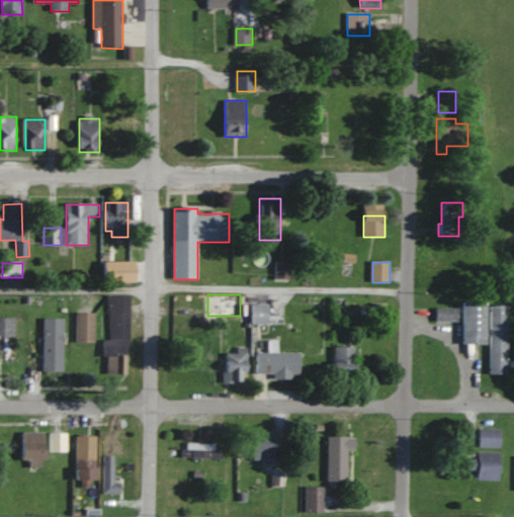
[(131,297),(110,297),(110,341),(131,341),(131,297)]
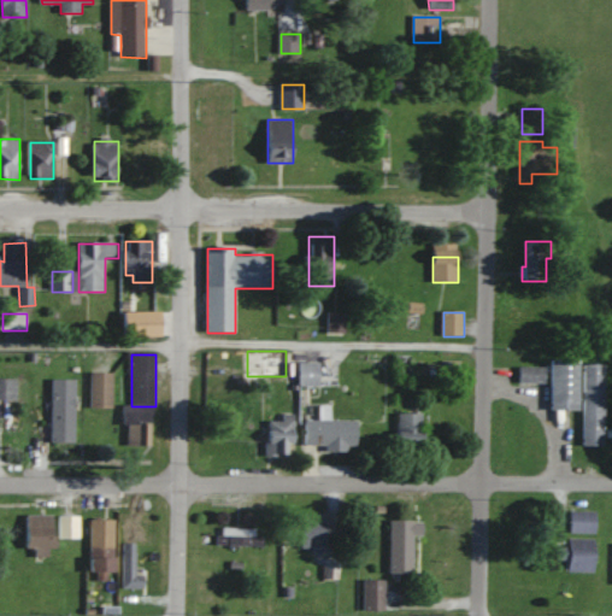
[(580,411),(580,362),(552,362),(552,411),(580,411)]
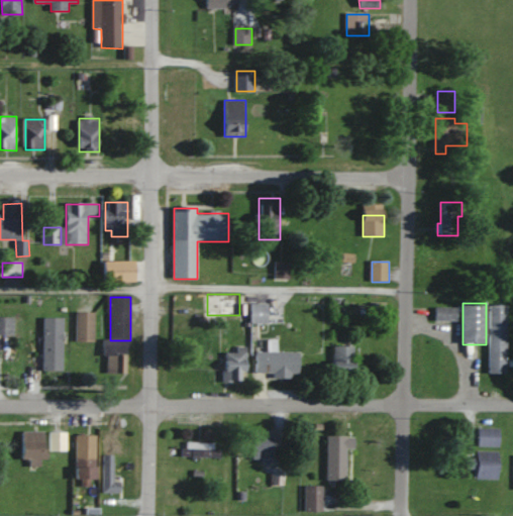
[(251,304),(251,323),(269,323),(269,304),(251,304)]
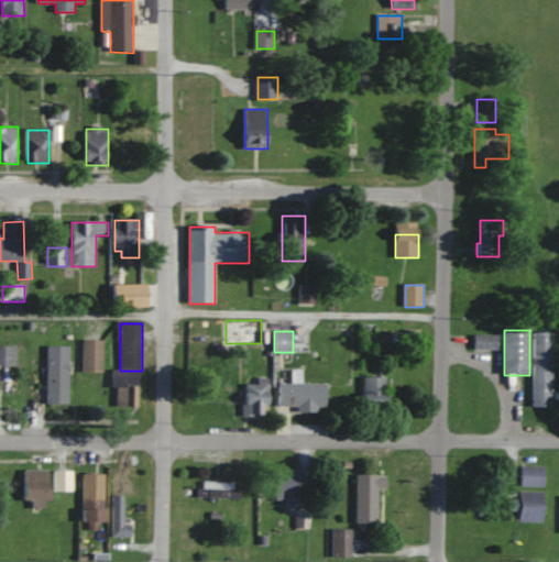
[(554,333),(535,333),(535,408),(554,408),(554,333)]
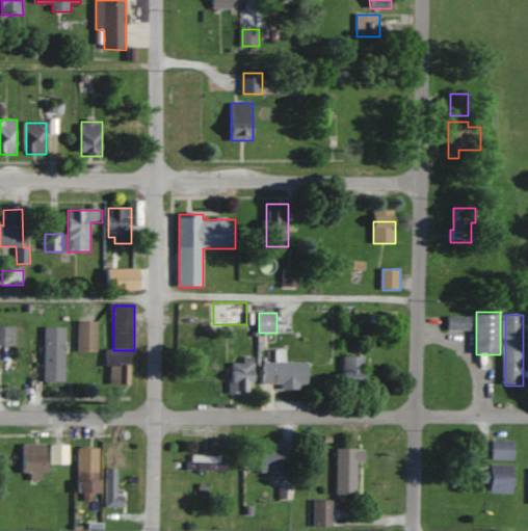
[(471,318),(449,318),(449,330),(471,330),(471,318)]
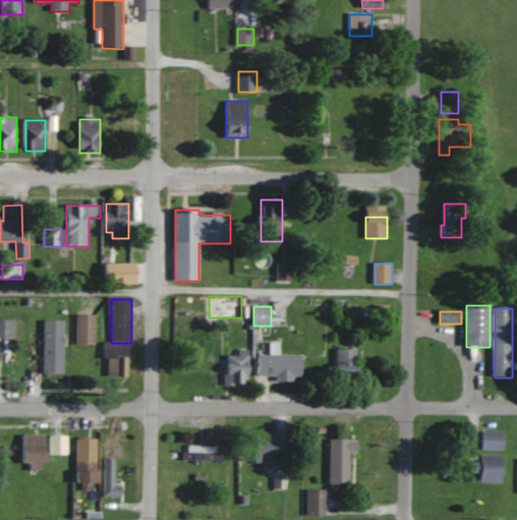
[(78,345),(96,345),(96,314),(78,314),(78,345)]
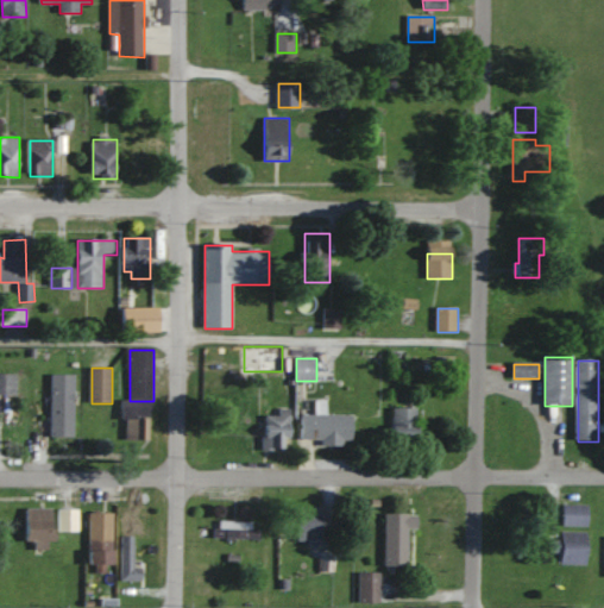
[(17,375),(0,374),(0,393),(17,394),(17,375)]
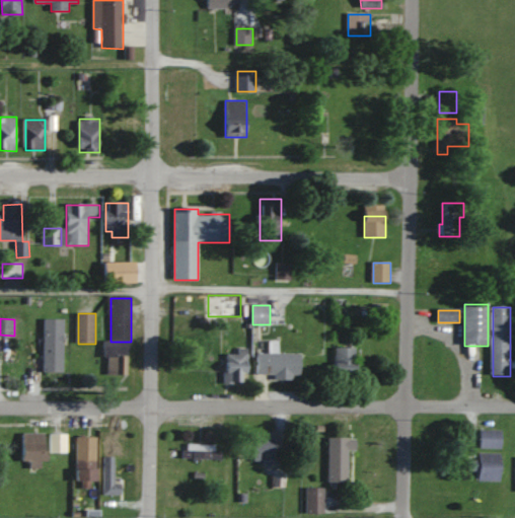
[(64,372),(64,319),(45,319),(45,372),(64,372)]
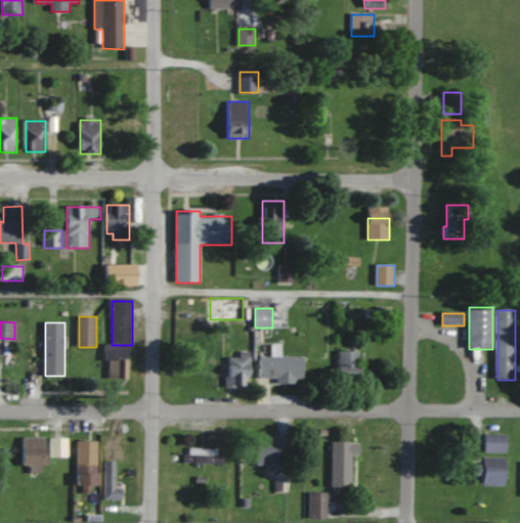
[(359,351),(339,351),(339,378),(359,378),(359,351)]
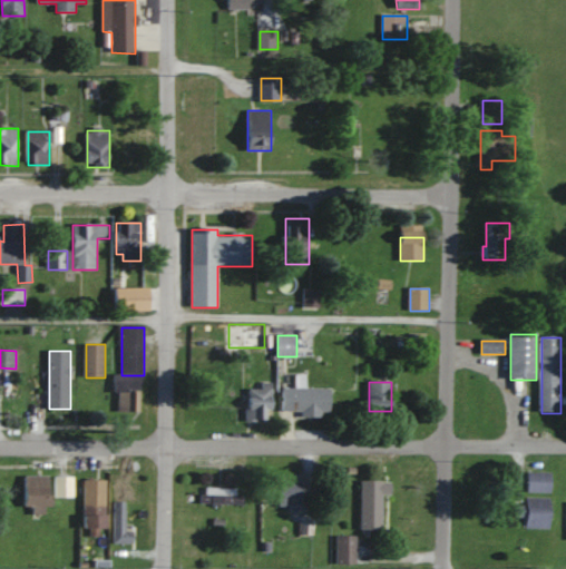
[(282,414),(330,414),(330,388),(282,388),(282,414)]
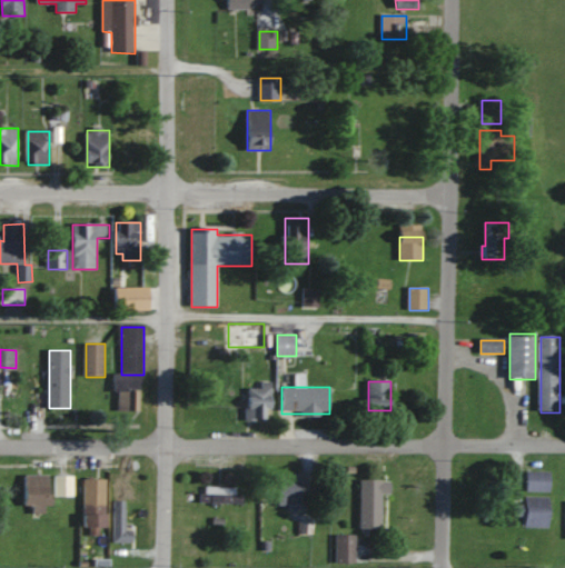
[(271,388),(248,388),(248,420),(271,420),(271,388)]
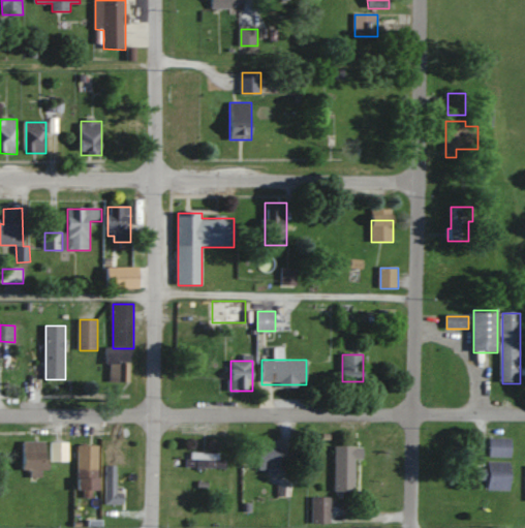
[(128,364),(114,364),(114,382),(128,382),(128,364)]
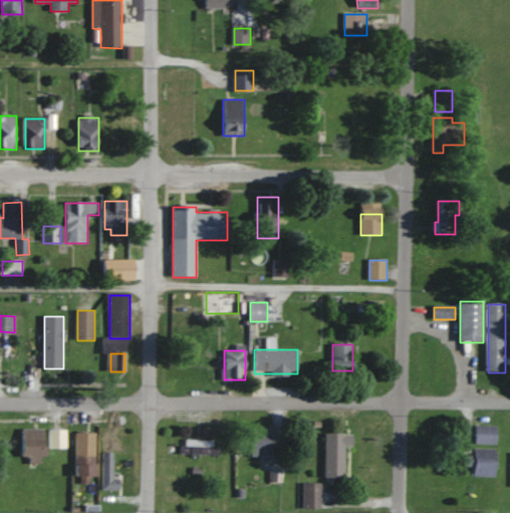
[(477,445),(497,445),(497,427),(477,427),(477,445)]
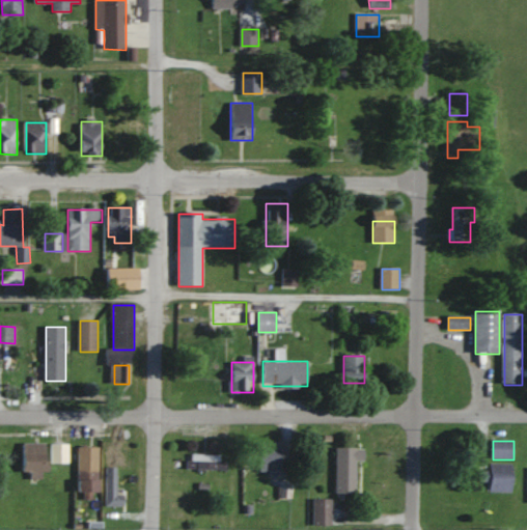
[(281,443),(259,443),(259,472),(281,472),(281,443)]
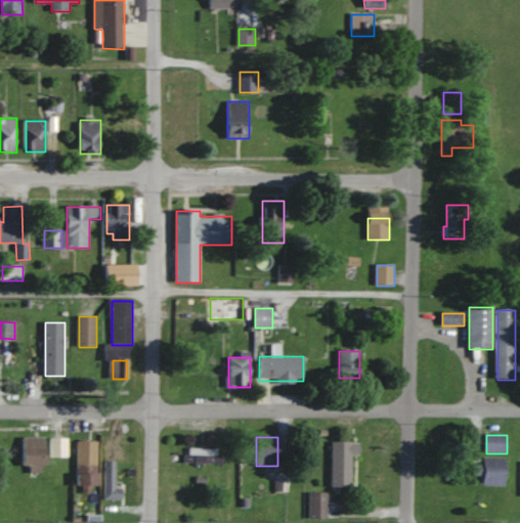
[(23,467),(47,467),(47,438),(23,438),(23,467)]
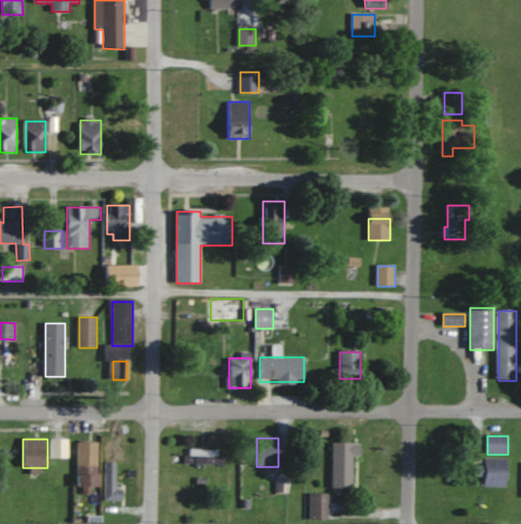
[(69,458),(68,439),(52,439),(52,458),(69,458)]
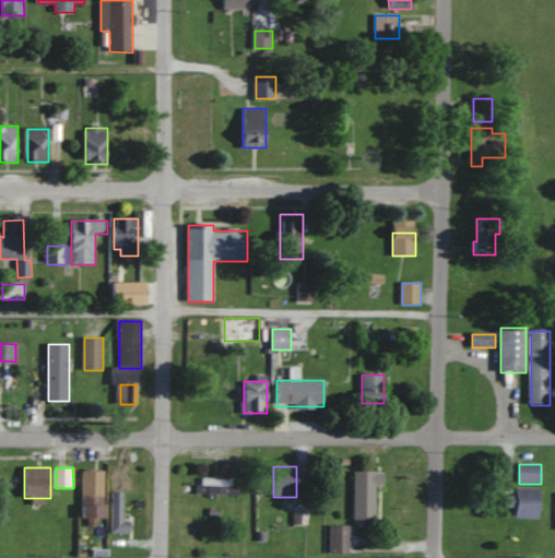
[(103,503),(105,503),(105,472),(84,472),(84,523),(103,523),(103,503)]
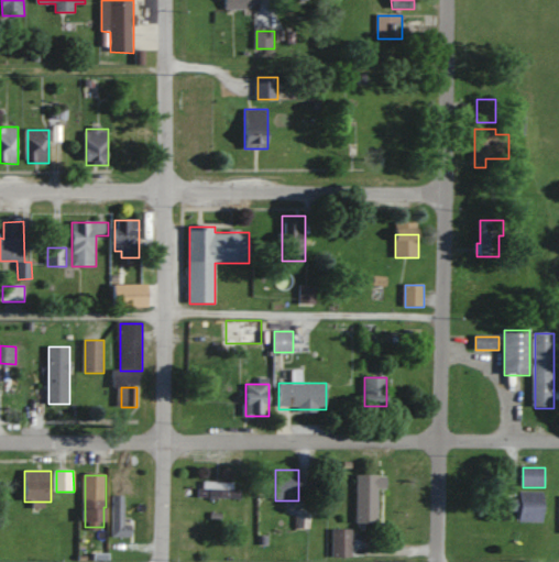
[(380,488),(387,488),(387,476),(357,476),(357,524),(380,524),(380,488)]
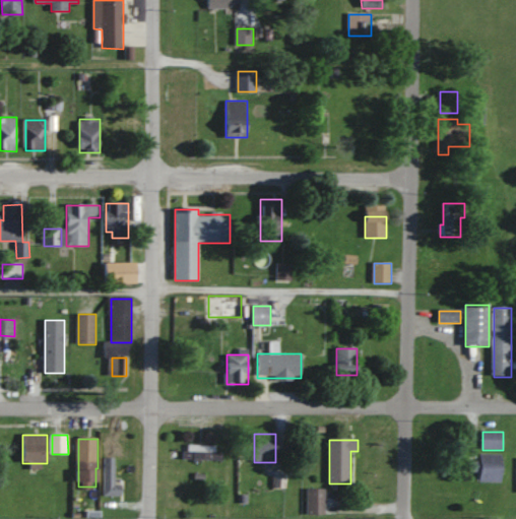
[(186,460),(223,461),(223,453),(216,453),(216,446),(186,445),(186,460)]
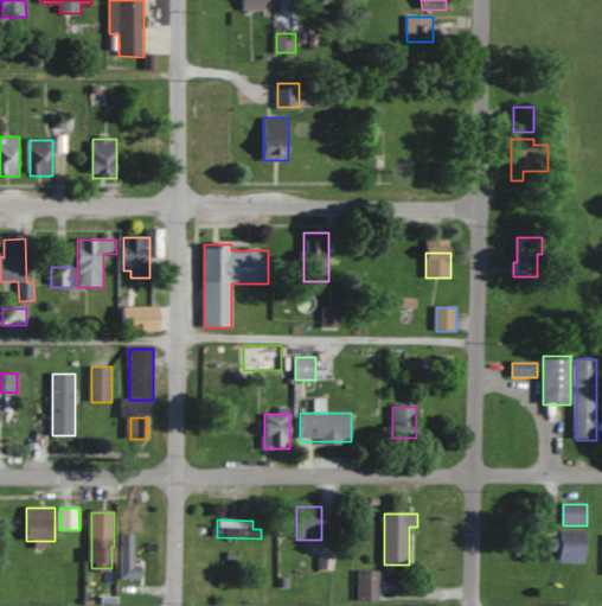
[(562,563),(587,563),(587,530),(559,530),(559,540),(549,540),(549,553),(562,553),(562,563)]
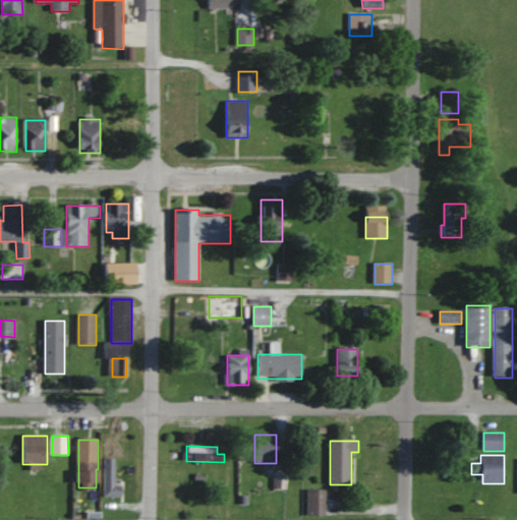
[(115,486),(115,460),(104,460),(104,498),(123,498),(123,486),(115,486)]
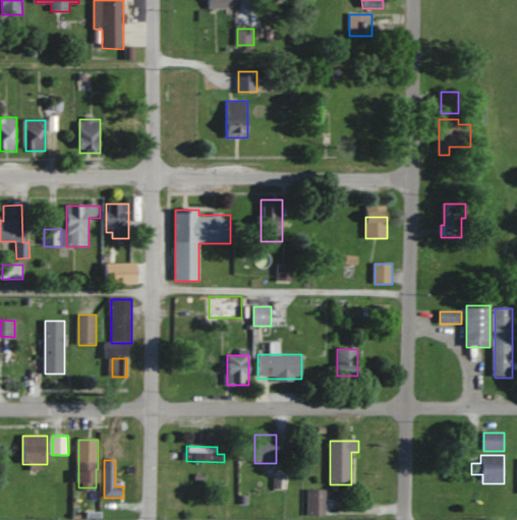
[(288,488),(288,474),(276,474),(276,488),(288,488)]
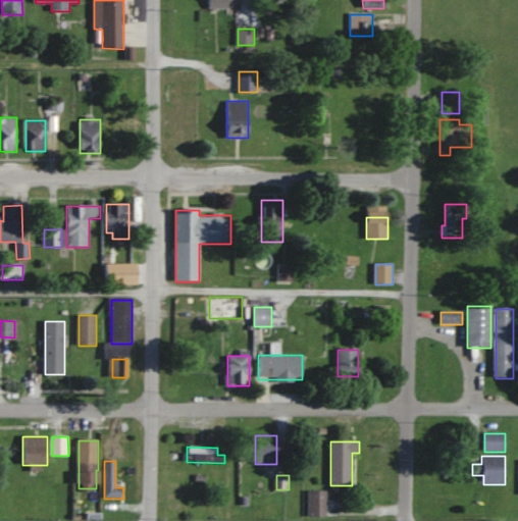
[(309,518),(327,518),(327,491),(309,491),(309,518)]
